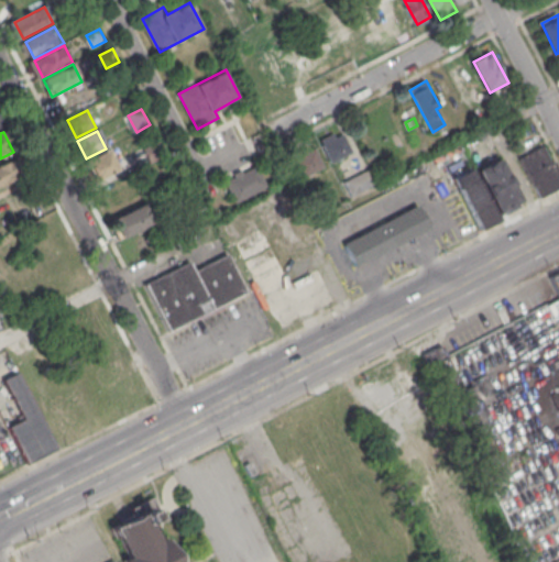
[(333,163),(324,144),(344,134),(353,153),(333,163)]
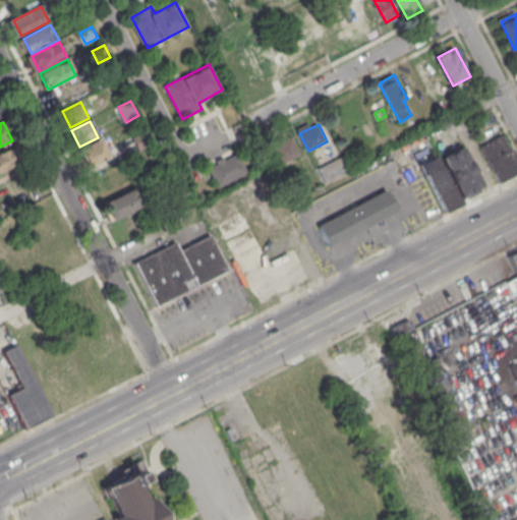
[(283,164),(274,147),(293,137),(302,155),(283,164)]
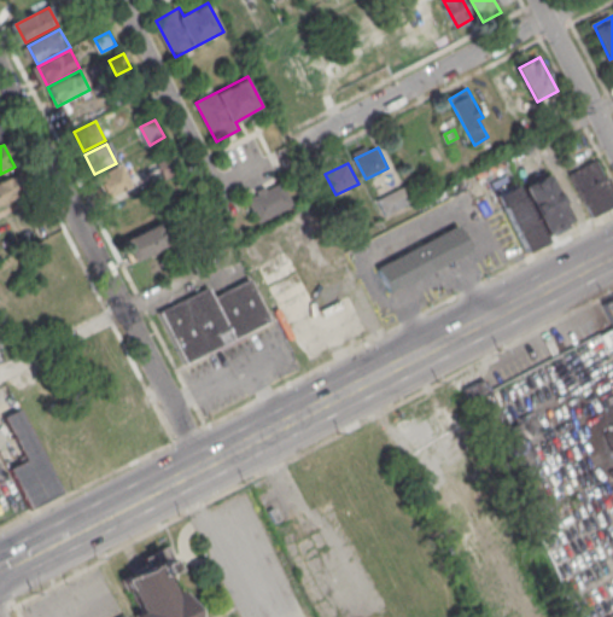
[(612,208),(595,217),(573,175),(597,163),(607,180),(611,179),(612,181),(612,208)]
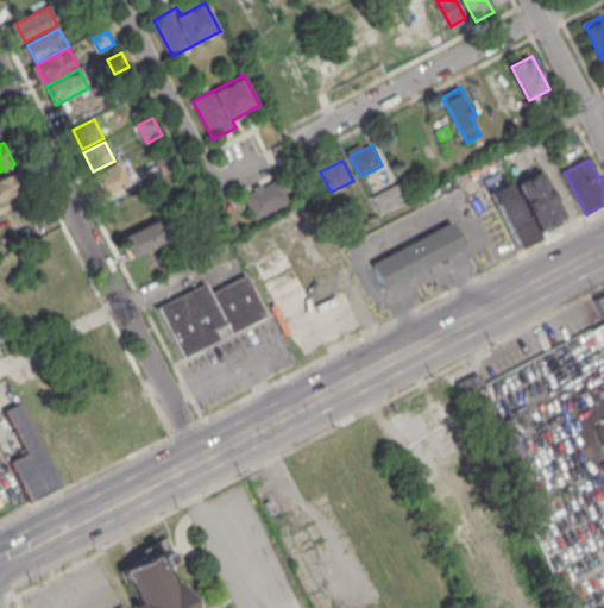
[(105,195),(95,175),(118,163),(129,183),(105,195)]
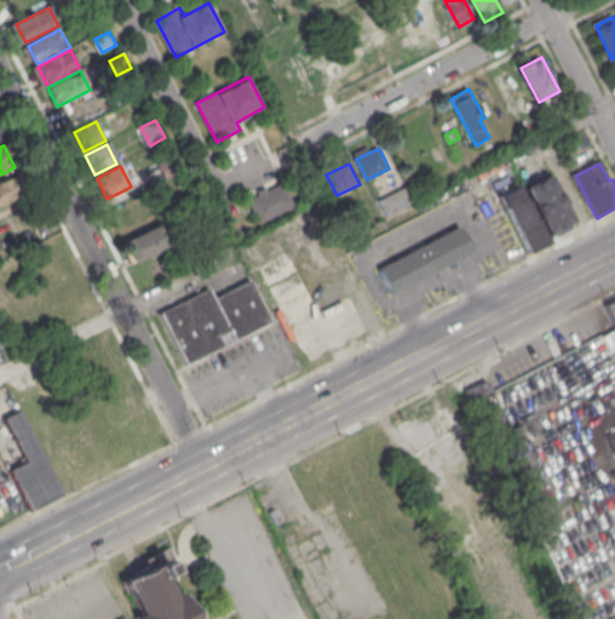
[(0,206),(0,184),(18,176),(27,193),(0,206)]
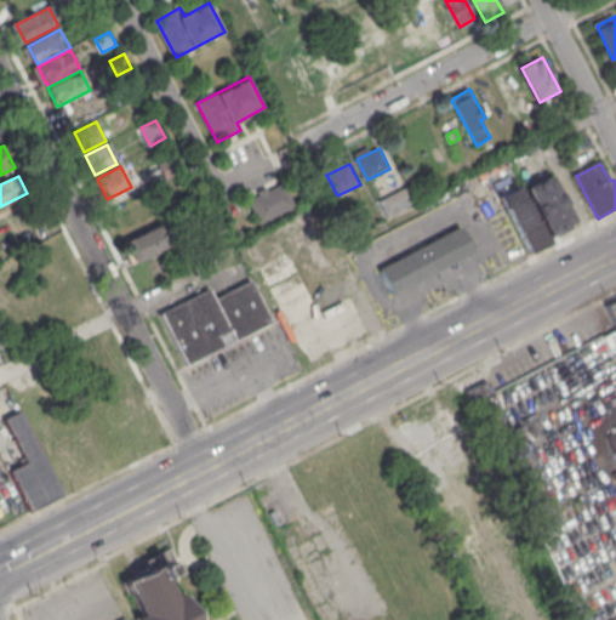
[(555,238),(530,188),(553,176),(580,226),(555,238)]
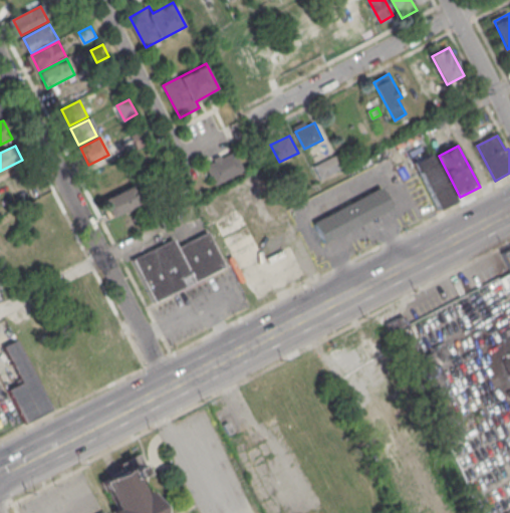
[(149,164),(143,152),(152,147),(159,159),(149,164)]
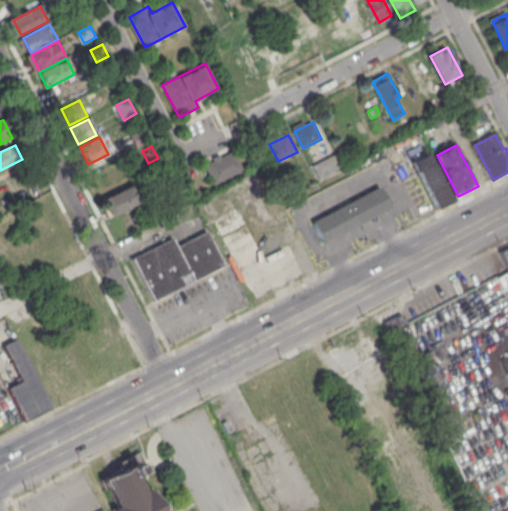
[(207,165),(216,184),(245,169),(236,150),(207,165)]
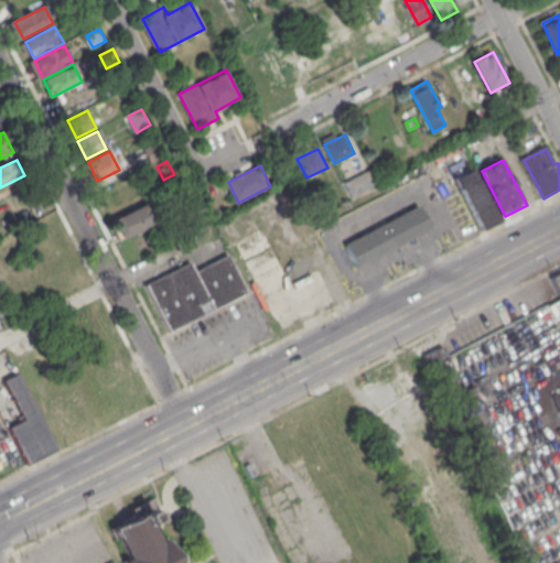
[(347,183),(354,196),(378,183),(372,170),(347,183)]
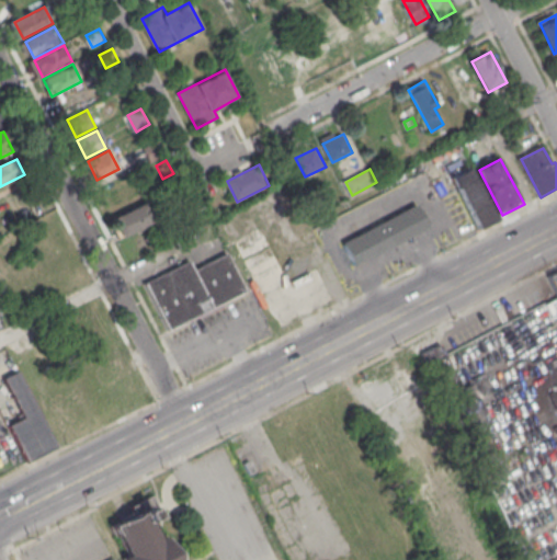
[(480,228),(455,178),(472,169),(497,219),(480,228)]
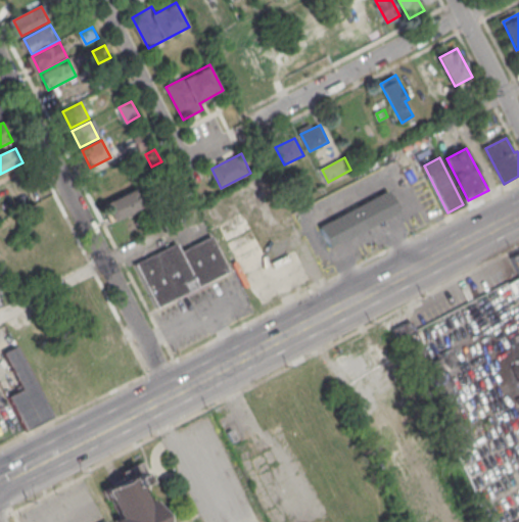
[(94,178),(100,195),(131,184),(125,167),(94,178)]
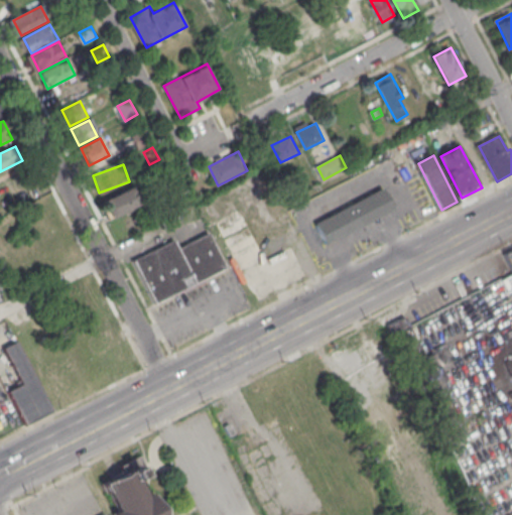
[(114,218),(105,203),(133,187),(141,204),(114,218)]
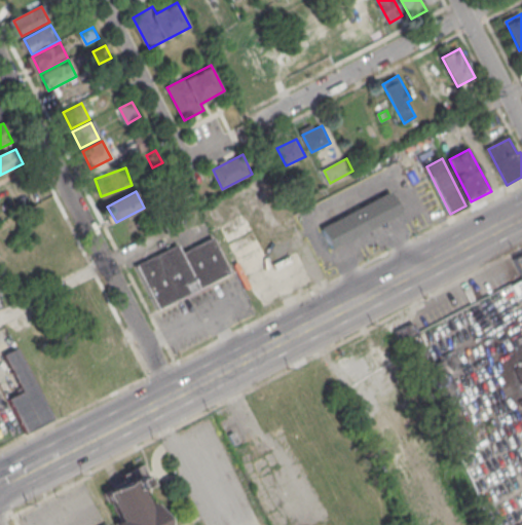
[(335,251),(324,229),(393,192),(404,214),(335,251)]
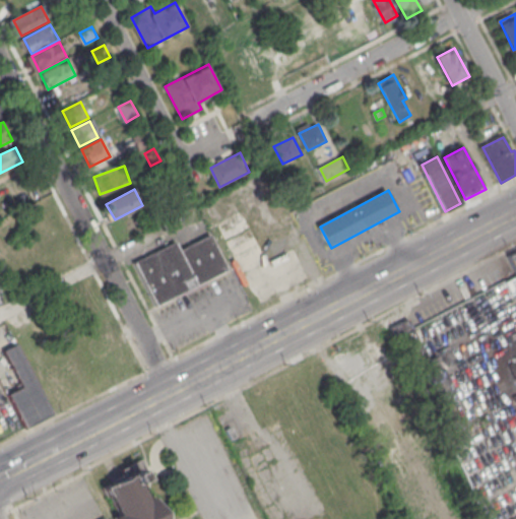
[(157,306),(136,263),(177,243),(182,252),(211,236),(229,269),(157,306)]
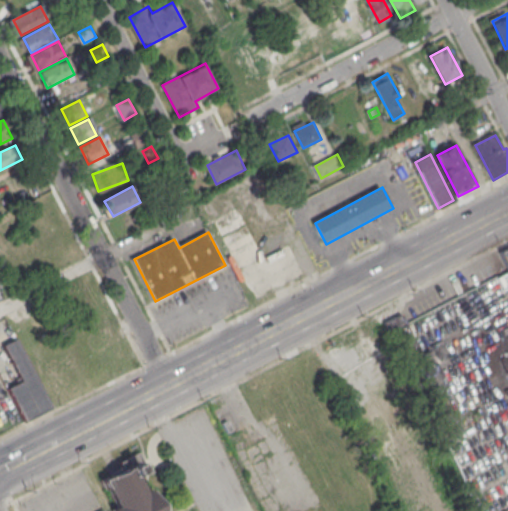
[(404,315),(424,354),(433,350),(449,382),(439,387),(452,413),(455,411),(459,419),(466,415),(472,427),(445,440),(386,324),(404,315)]
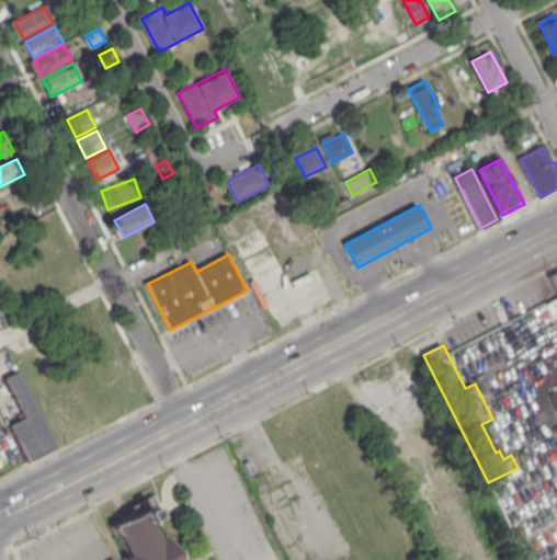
[(0,381),(0,396),(6,407),(16,401),(26,419),(11,426),(29,460),(57,446),(19,373),(0,381)]
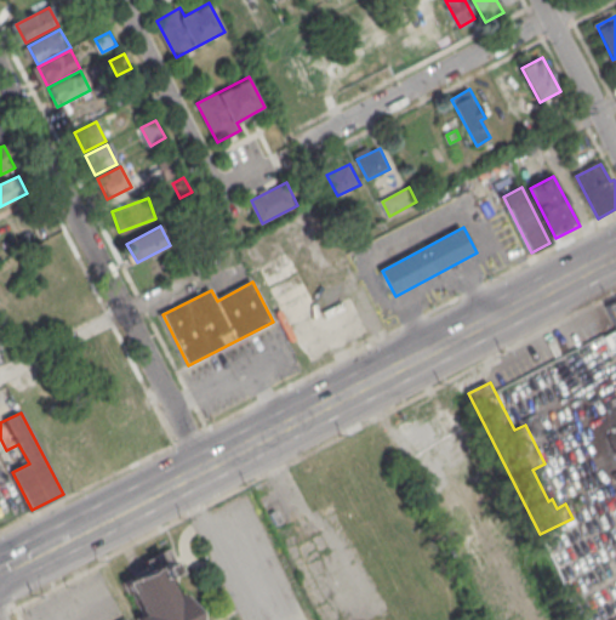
[(138,619),(120,584),(149,569),(146,561),(169,550),(178,568),(169,573),(180,595),(184,592),(198,619),(138,619)]
